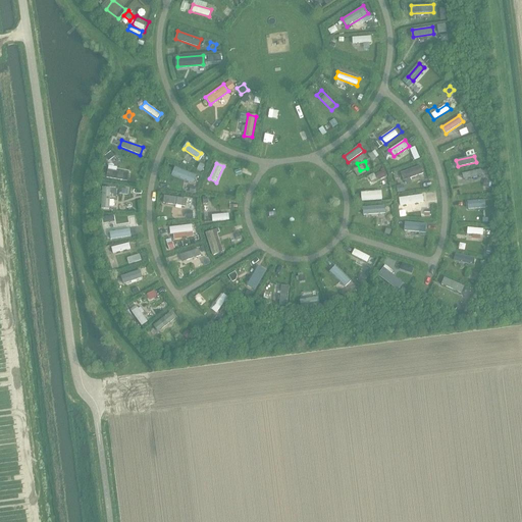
[(420,165),(401,172),(404,180),(423,173),(420,165)]
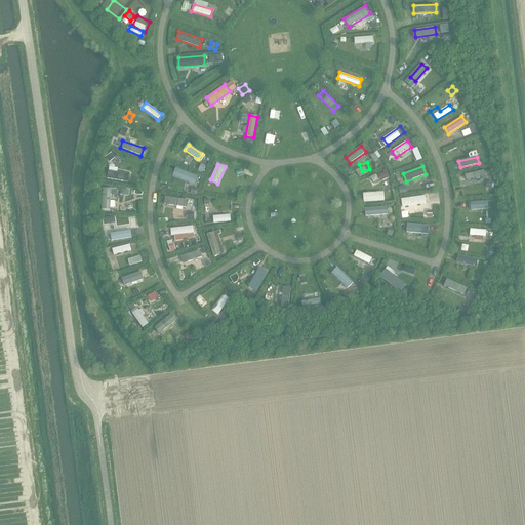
[(197,176),(175,168),(171,177),(193,186),(197,176)]
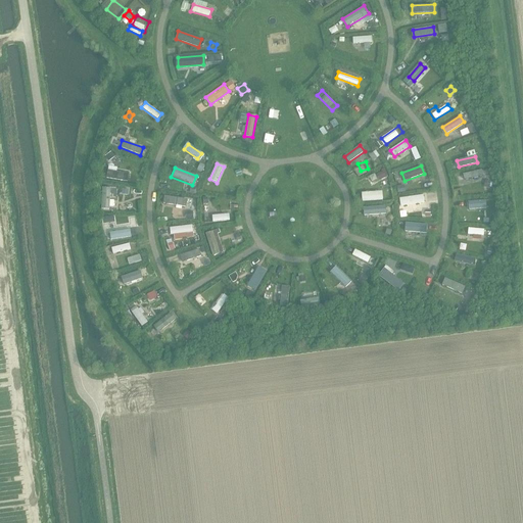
[(129,174),(108,170),(106,178),(127,181),(129,174)]
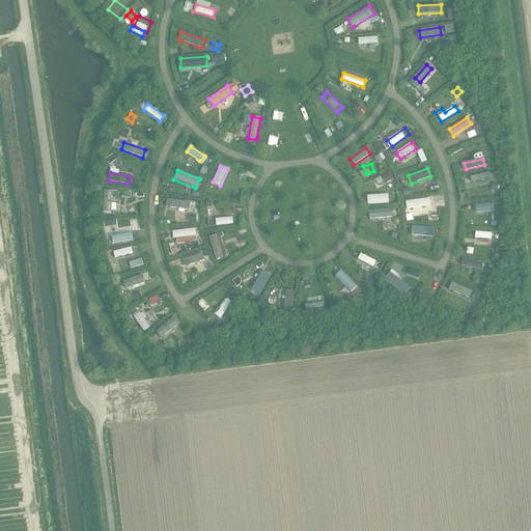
[(488,172),(470,176),(472,183),(491,178),(488,172)]
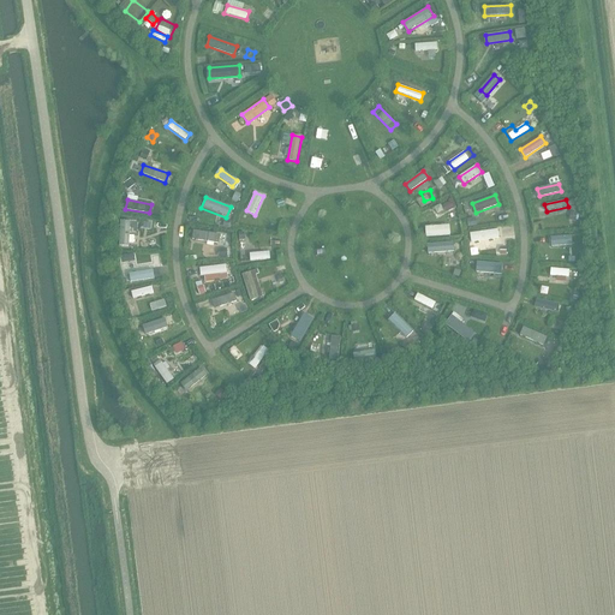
[(130,221),(120,220),(119,246),(129,246),(130,221)]
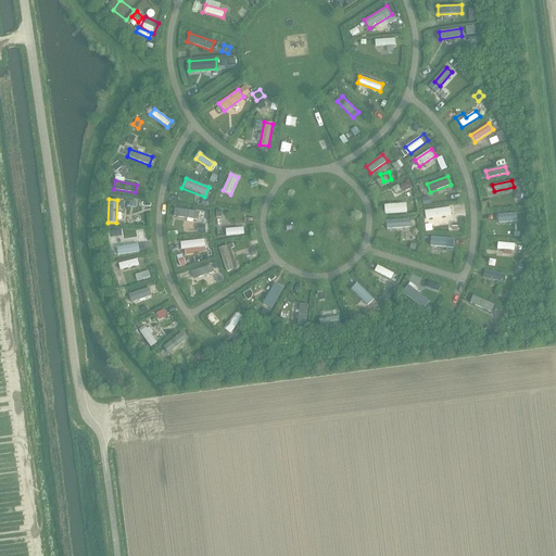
[(384,204),(384,214),(407,213),(406,203),(384,204)]
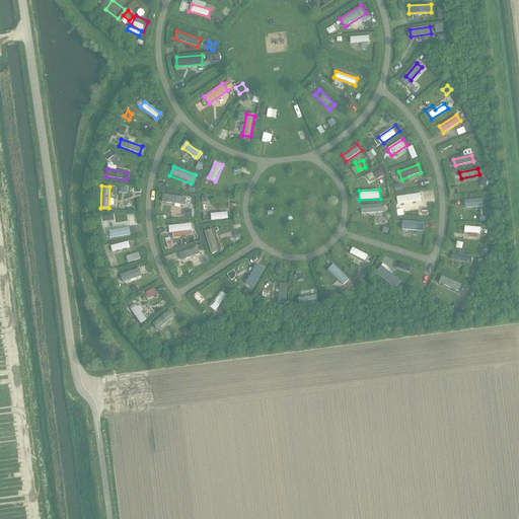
[(420,194),(396,197),(397,205),(421,201),(420,194)]
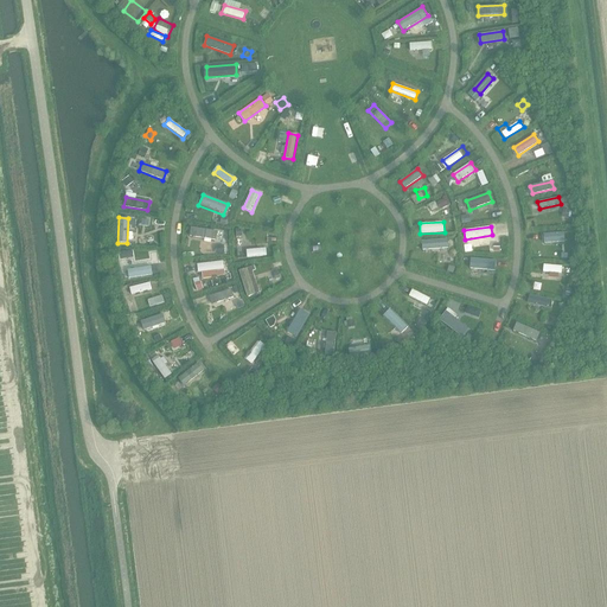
[(216,231),(191,228),(190,236),(215,240),(216,231)]
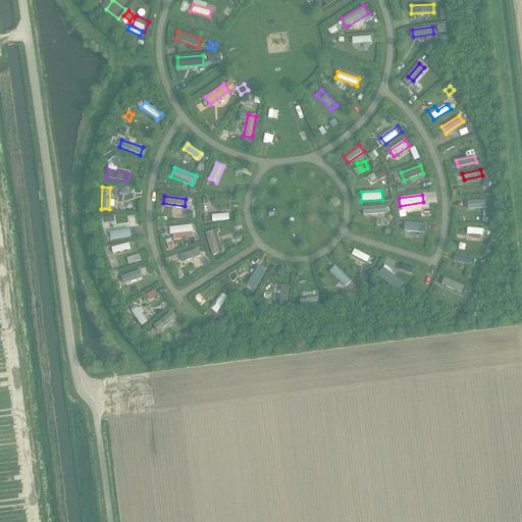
[(485,200),(467,201),(468,209),(485,208),(485,200)]
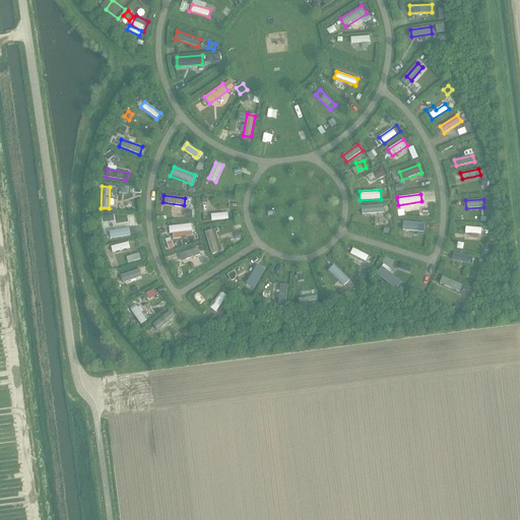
[(191,223),(169,226),(170,234),(192,232),(191,223)]
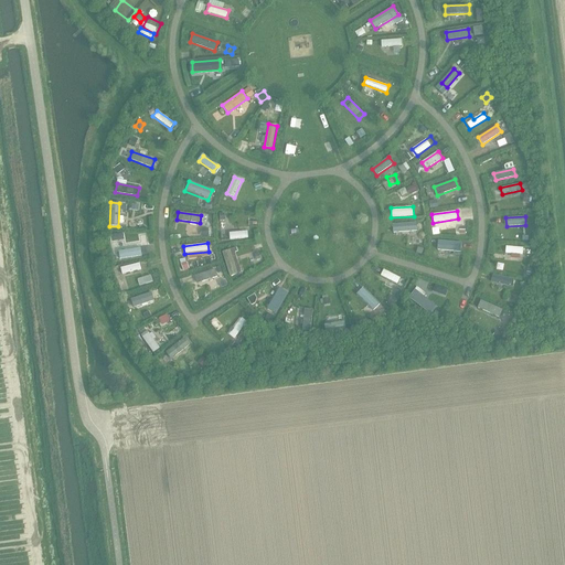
[(236,247),(222,253),(230,277),(242,273),(235,253),(237,252),(236,247)]
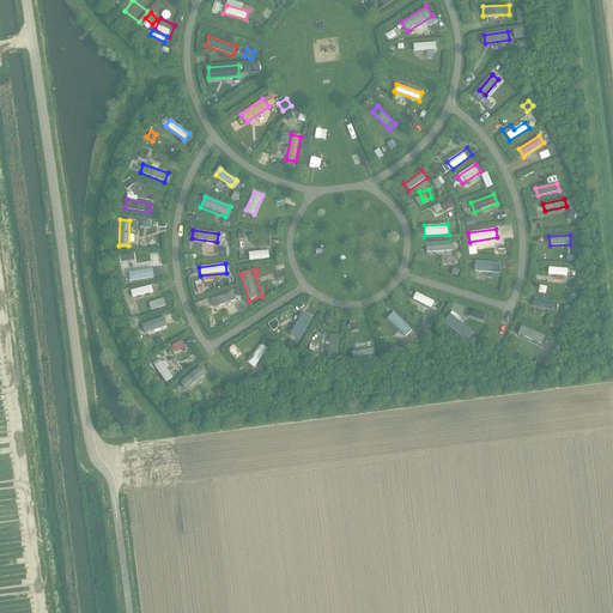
[(131,280),(149,278),(149,271),(129,273),(131,280)]
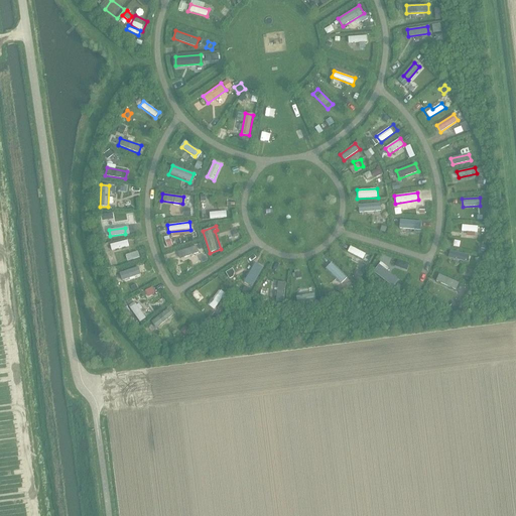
[(127,240),(110,245),(111,251),(128,246),(127,240)]
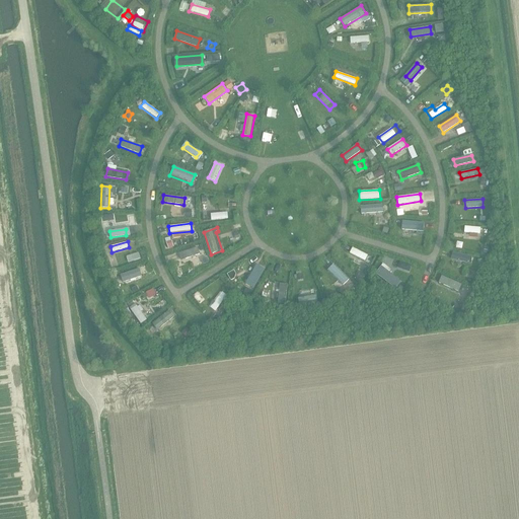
[(197,247),(178,253),(181,261),(200,254),(197,247)]
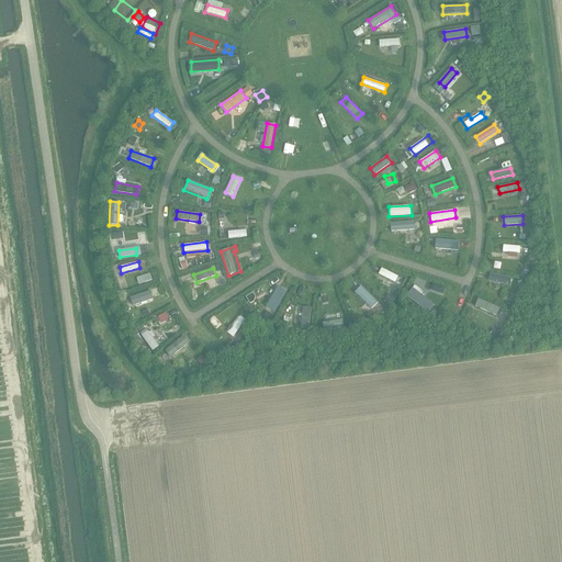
[(398,277),(381,268),(379,274),(395,283),(398,277)]
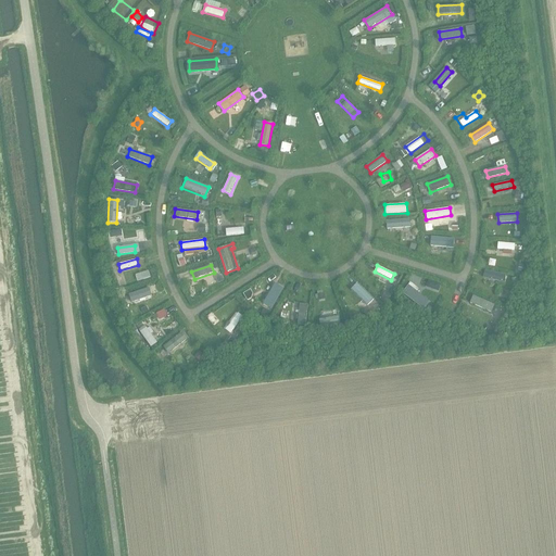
[(505,275),(485,270),(483,278),(503,282),(505,275)]
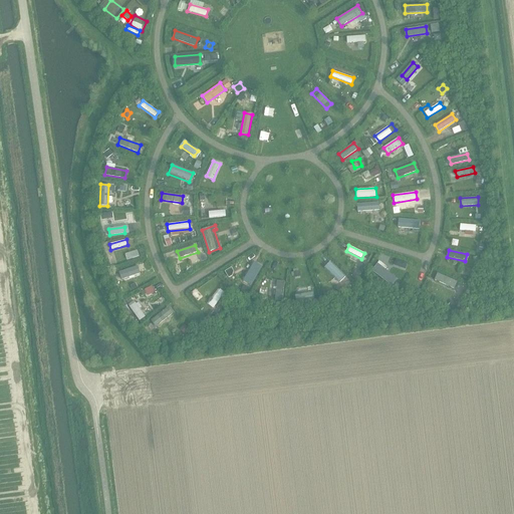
[(345,277),(330,262),(324,268),(339,283),(345,277)]
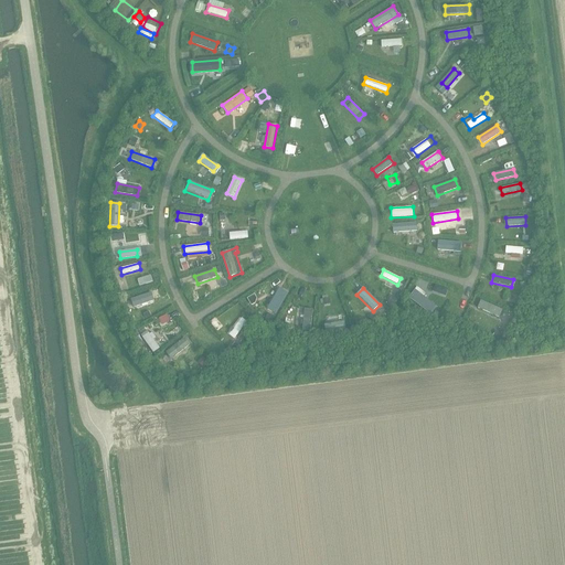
[(435,304),(416,288),(409,296),(429,311),(435,304)]
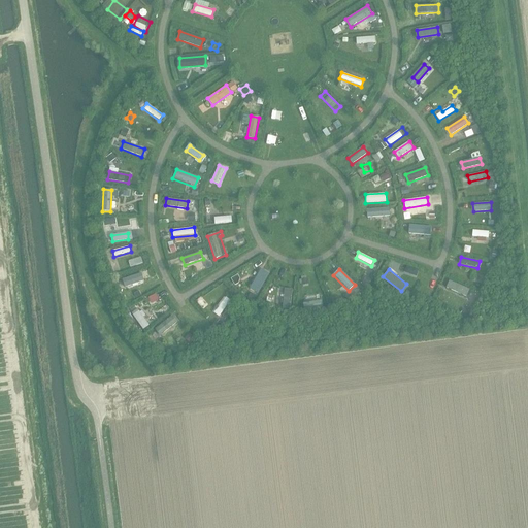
[(269,274),(262,270),(251,290),(258,294),(269,274)]
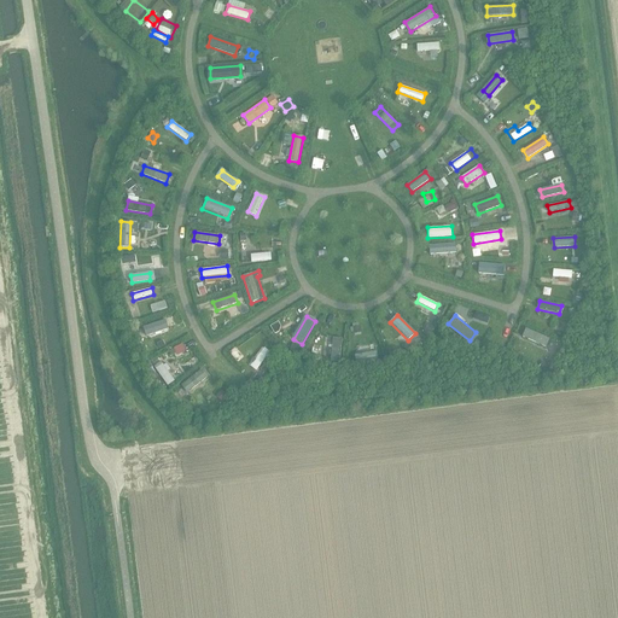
[(165,319),(145,326),(147,333),(168,327),(165,319)]
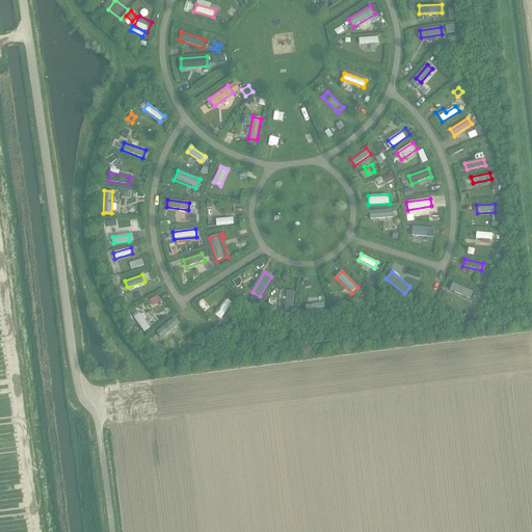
[(243,277),(239,283),(244,287),(248,282),(243,277)]
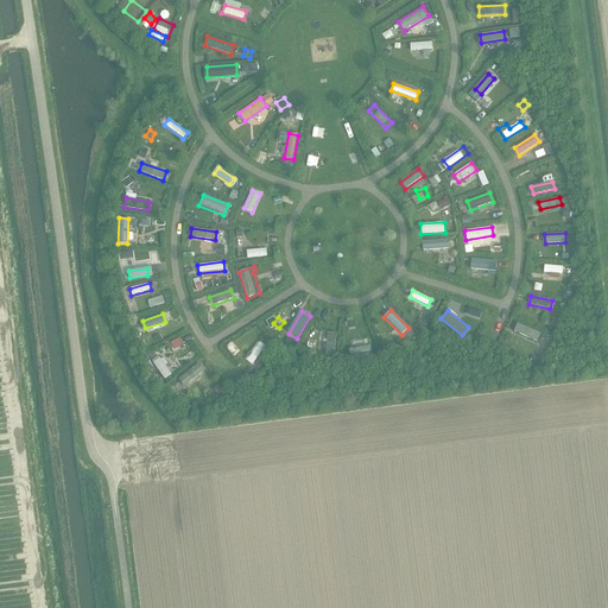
[(540,334),(518,323),(514,331),(537,342),(540,334)]
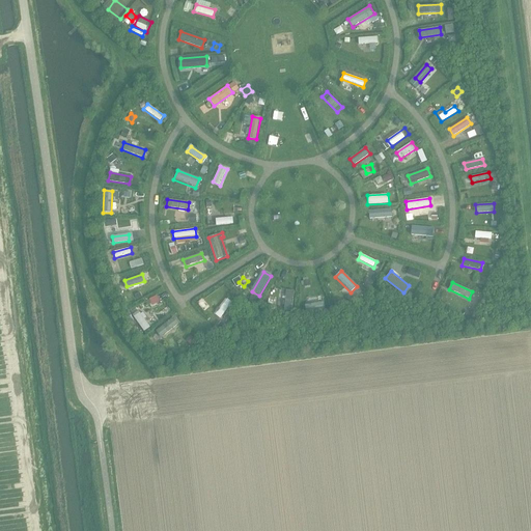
[(291,311),(294,291),(286,290),(284,311),(291,311)]
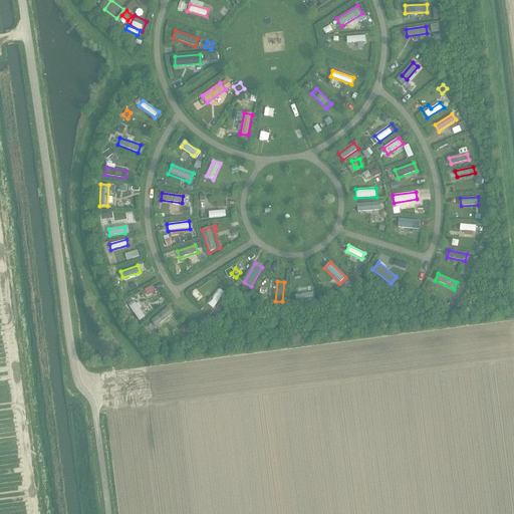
[(244,285),(240,291),(245,294),(249,288),(244,285)]
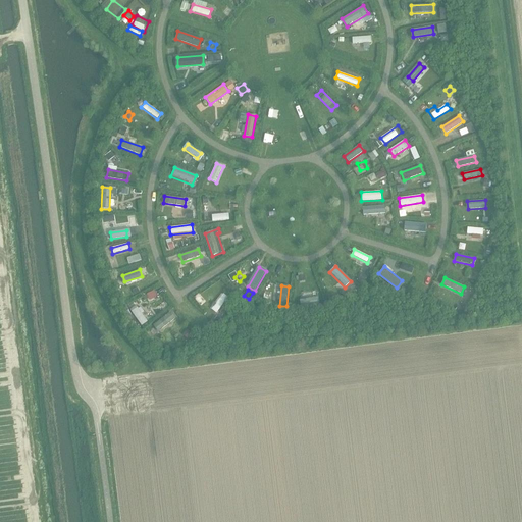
[(211,309),(216,313),(228,298),(223,294),(211,309)]
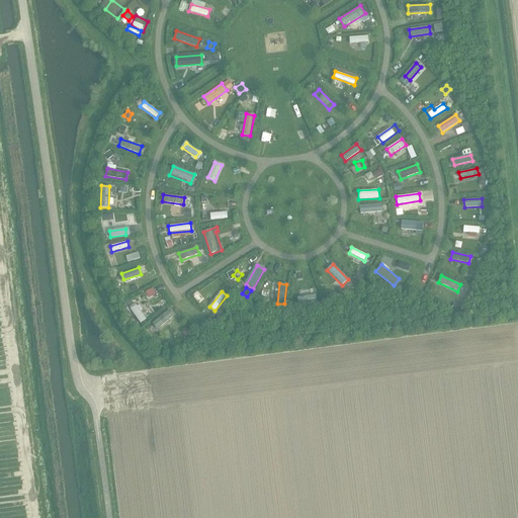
[(316,294),(297,297),(298,306),(317,303),(316,294)]
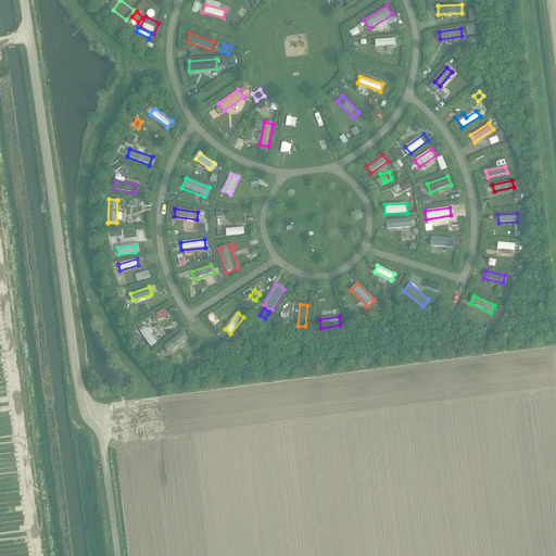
[(144,326),(138,330),(150,348),(156,343),(150,333),(152,331),(150,327),(147,329),(144,326)]
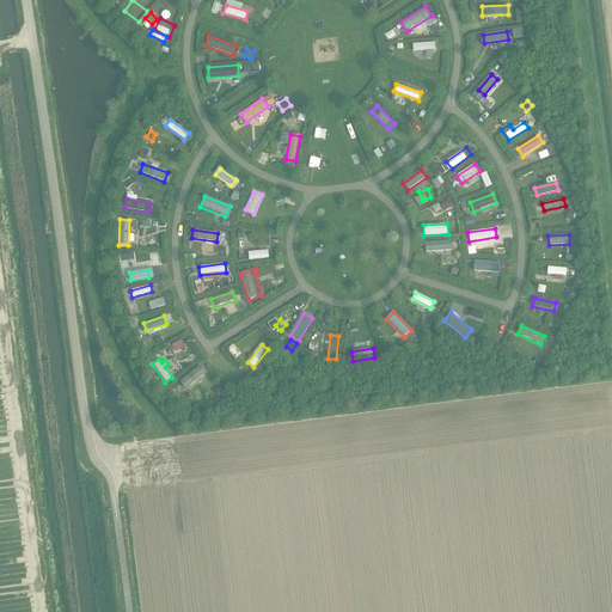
[(261,361),(258,366),(264,371),(268,367),(261,361)]
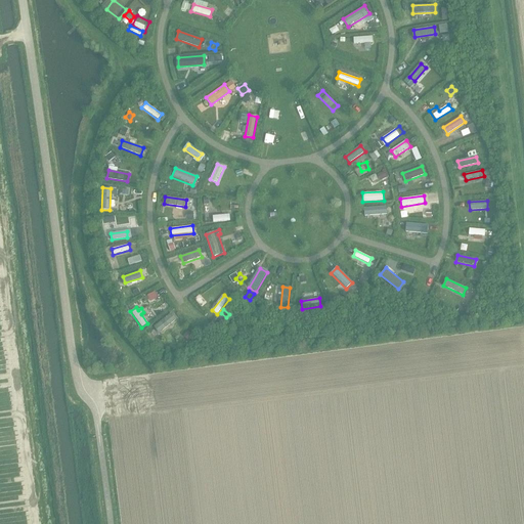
[(171,313),(154,326),(159,334),(176,320),(171,313)]
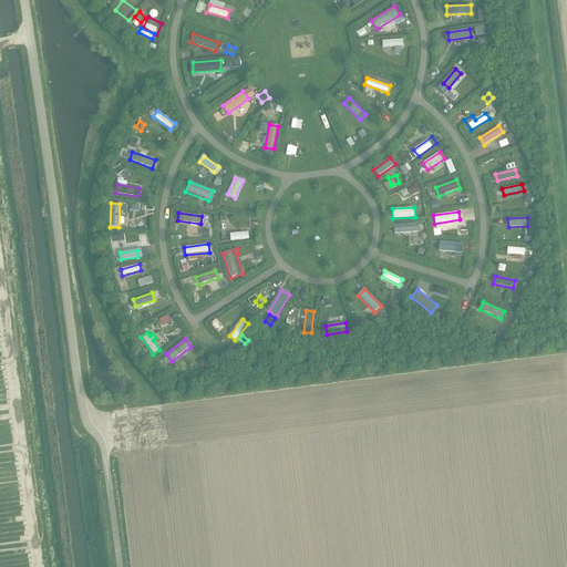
[(204,359),(199,363),(205,368),(209,362),(204,359)]
